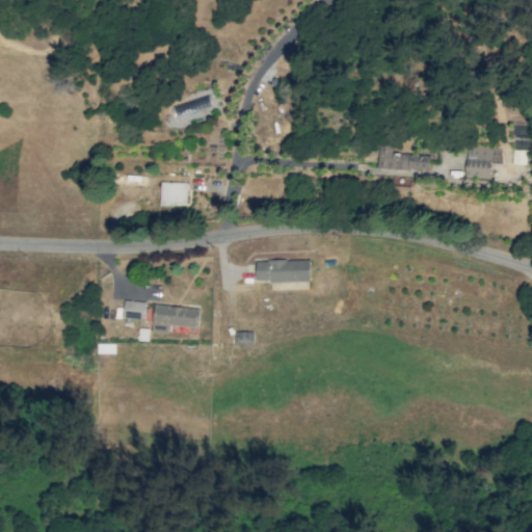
[(377,168),(429,169),(429,155),(390,153),(391,147),(377,147),(377,168)]
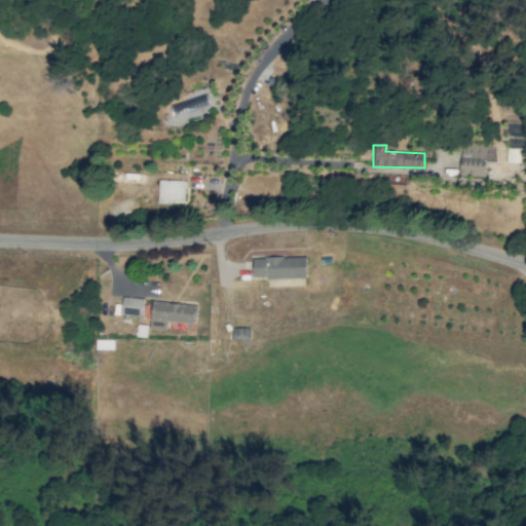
[(460,175),(484,176),(485,162),(495,162),(496,146),(461,145),(460,175)]
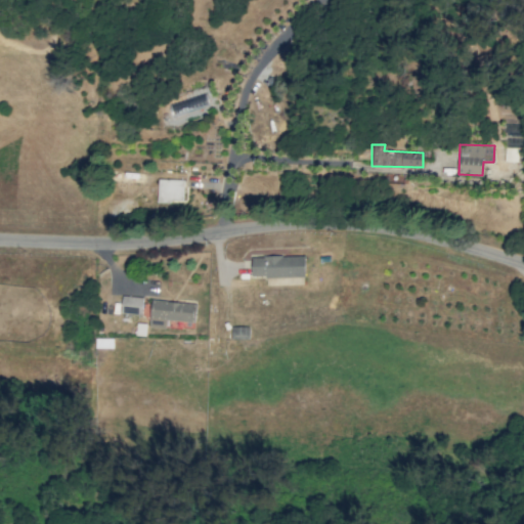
[(504,161),(517,161),(517,147),(504,147),(504,161)]
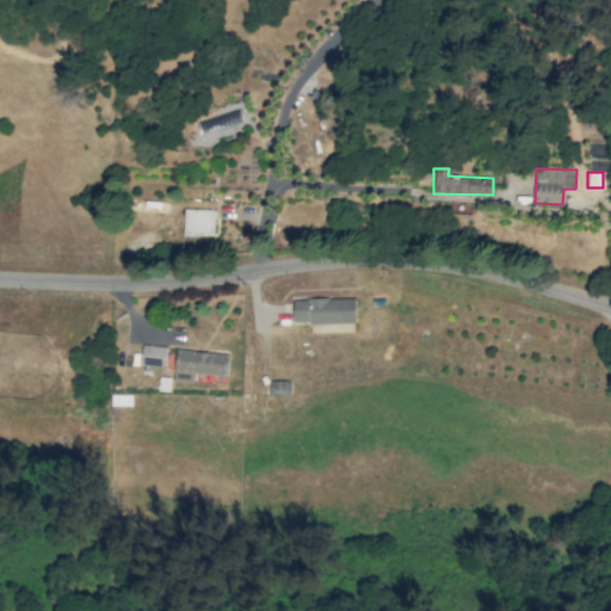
[(215,235),(215,209),(185,209),(184,235),(215,235)]
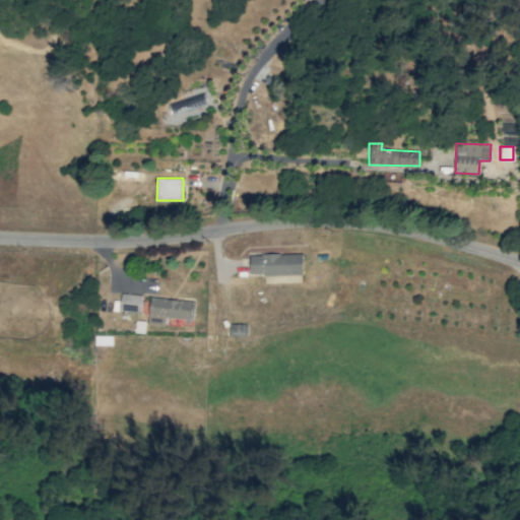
[(120,310),(140,313),(142,295),(122,293),(120,310)]
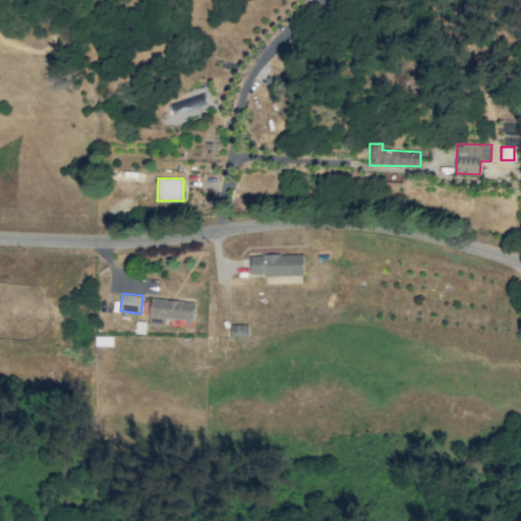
[(166,326),(166,319),(194,320),(195,300),(151,298),(150,326),(166,326)]
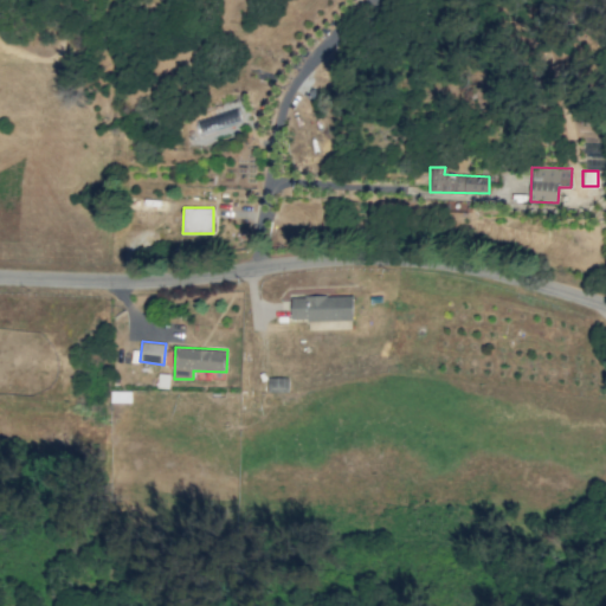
[(288,392),(288,376),(268,378),(268,392),(288,392)]
